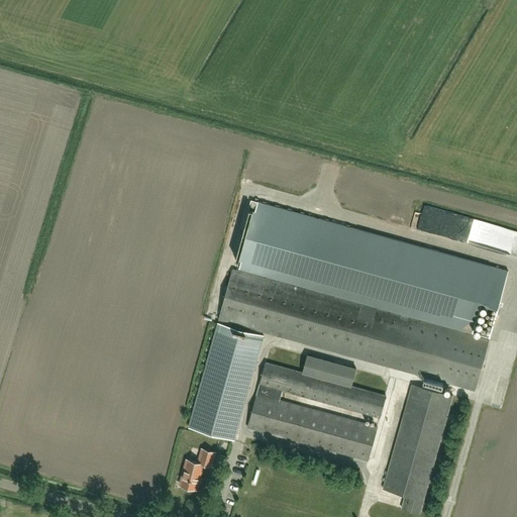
[(239,269),(491,337),(508,271),(257,202),(255,211),(248,209),(235,259),(241,261),(239,269)]
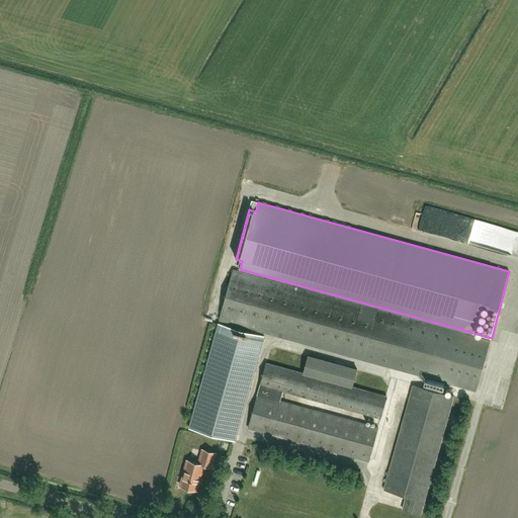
[(480,221),(476,245),(515,251),(517,235),(506,233),(507,226),(480,221)]
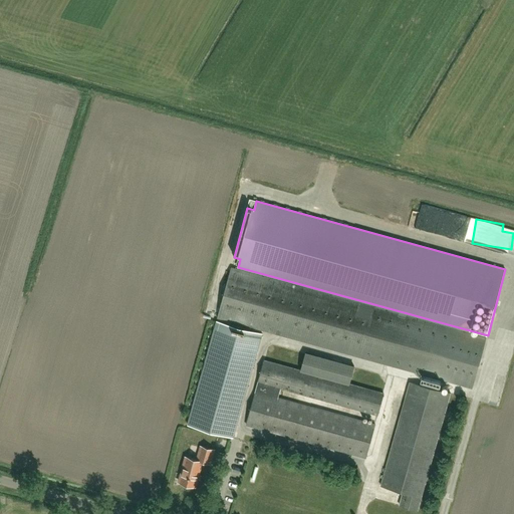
[(217,317),(472,389),(487,337),(232,267),(217,317)]
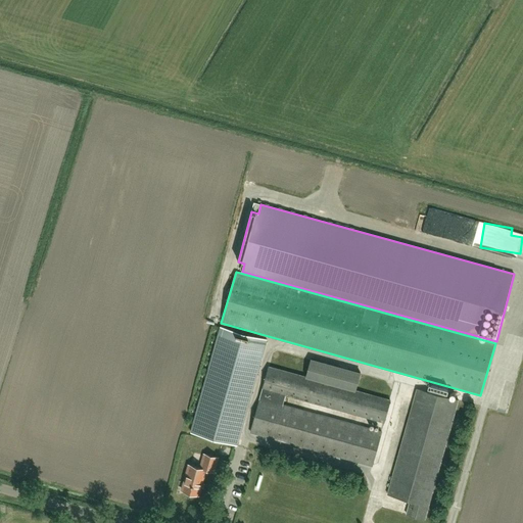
[(221,326),(191,432),(237,445),(267,339),(221,326)]
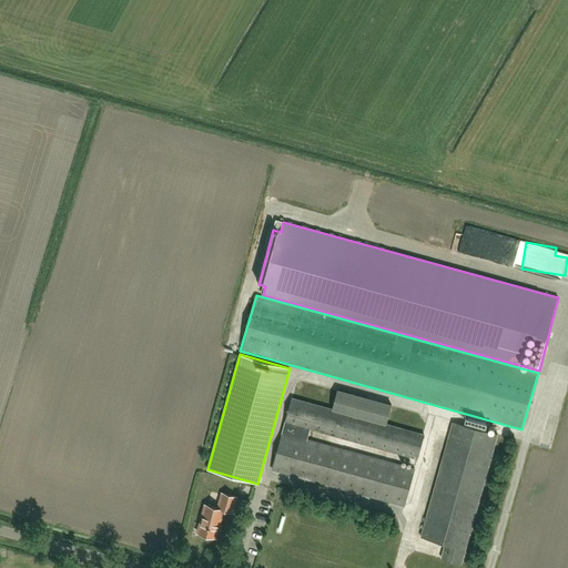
[(285,422),(282,433),(271,469),(404,506),(414,469),(307,439),(311,428),(417,458),(424,435),(386,424),(392,403),(338,387),(332,409),(292,397),(285,422)]
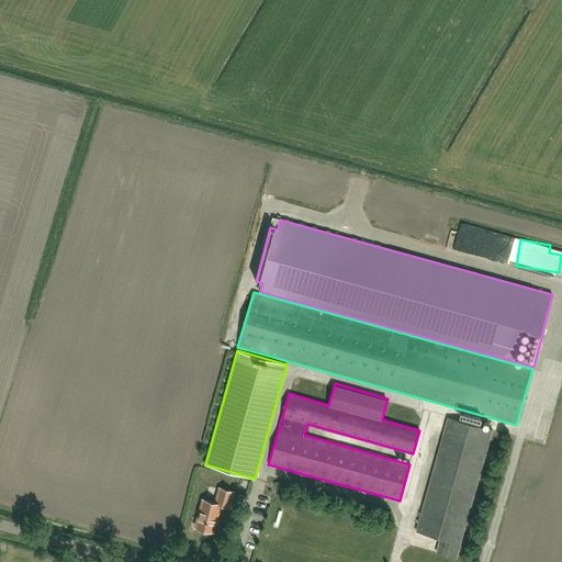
[(456,559),(492,431),(448,418),(416,531),(440,539),(436,553),(456,559)]
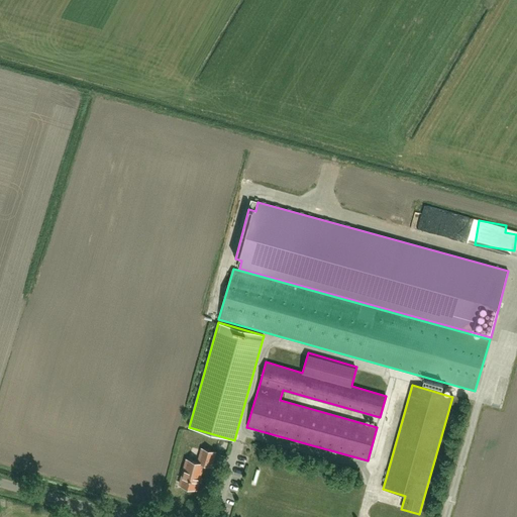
[(209,466),(213,452),(202,449),(198,462),(188,459),(180,485),(196,490),(204,464),(209,466)]
